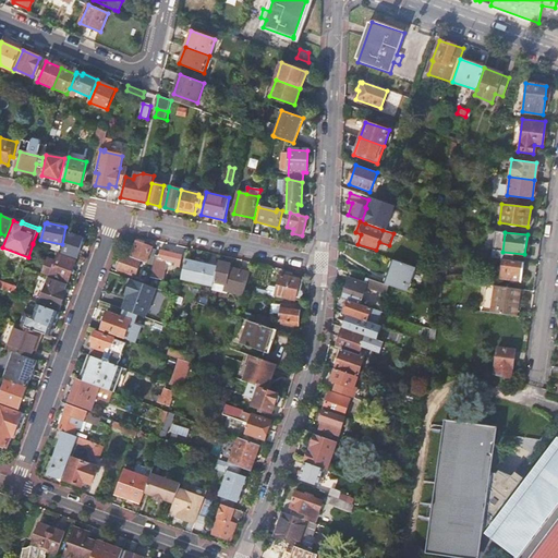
[(75,257),(82,239),(70,234),(63,253),(75,257)]
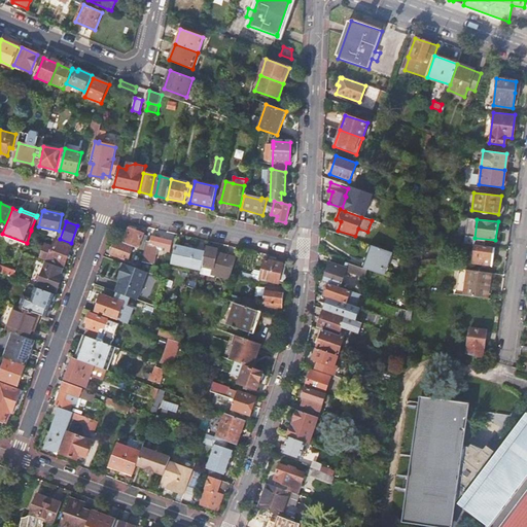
[(130,227),(125,242),(139,247),(144,233),(130,227)]
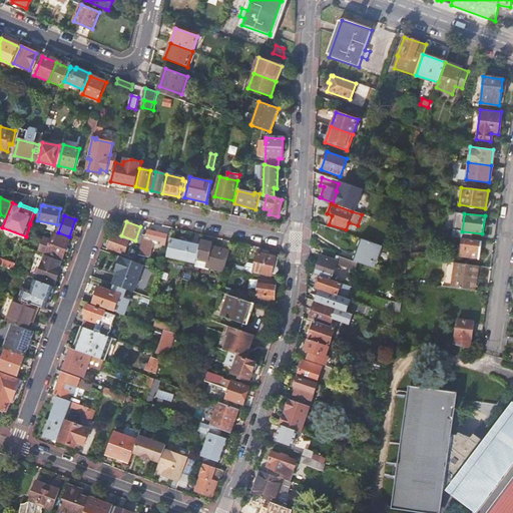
[(25,238),(26,236),(2,227),(2,229),(25,238)]
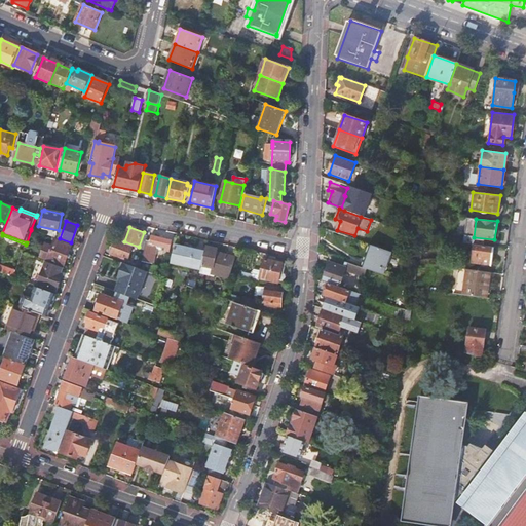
[(164,255),(167,256),(172,240),(151,236),(148,248),(165,251),(164,255)]
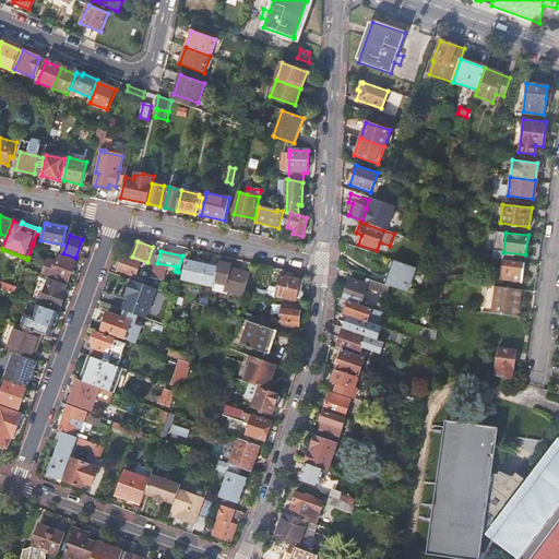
[(74,261),(50,252),(43,273),(68,282),(74,261)]
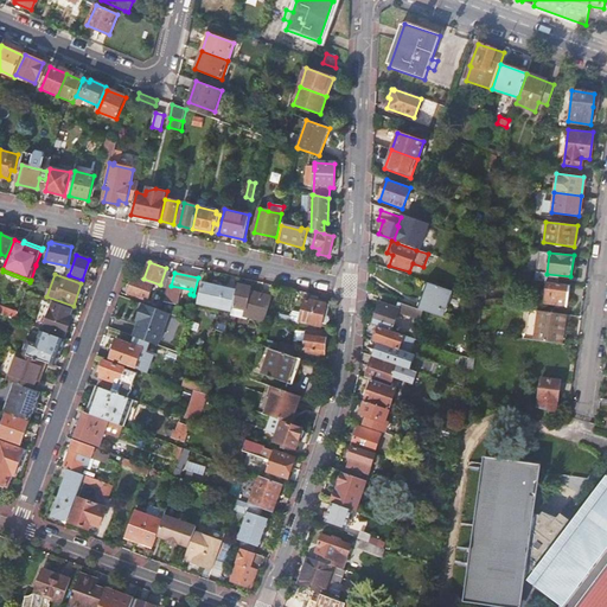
[(127,293),(146,300),(152,286),(132,279),(127,293)]
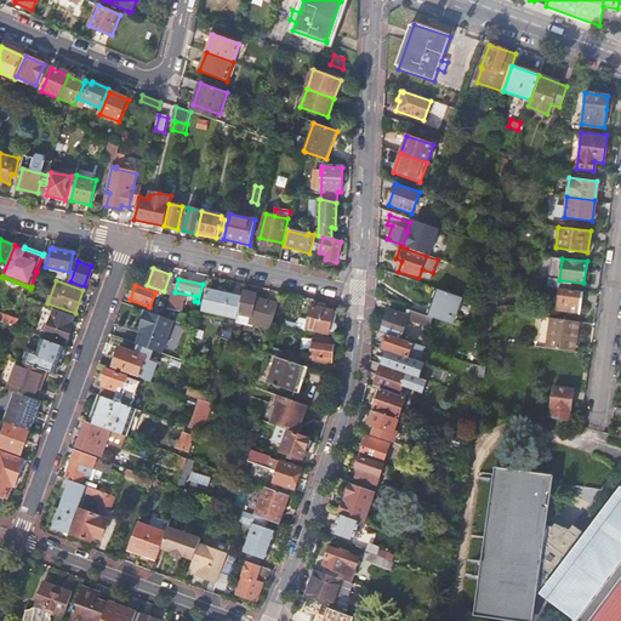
[(580,312),(582,291),(558,288),(556,309),(580,312)]
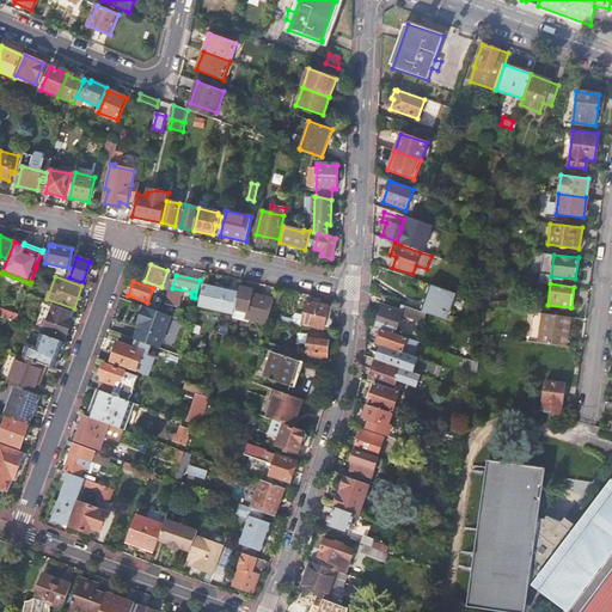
[(203,287),(199,306),(215,310),(216,307),(233,311),(236,300),(238,292),(203,285),(203,287)]
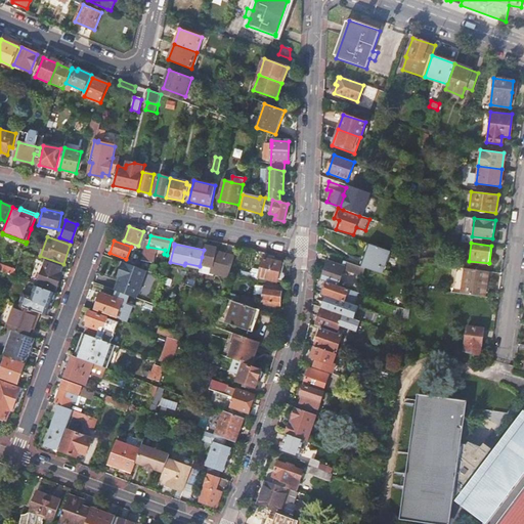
[(381,274),(389,251),(368,245),(360,267),(364,268),(381,274)]
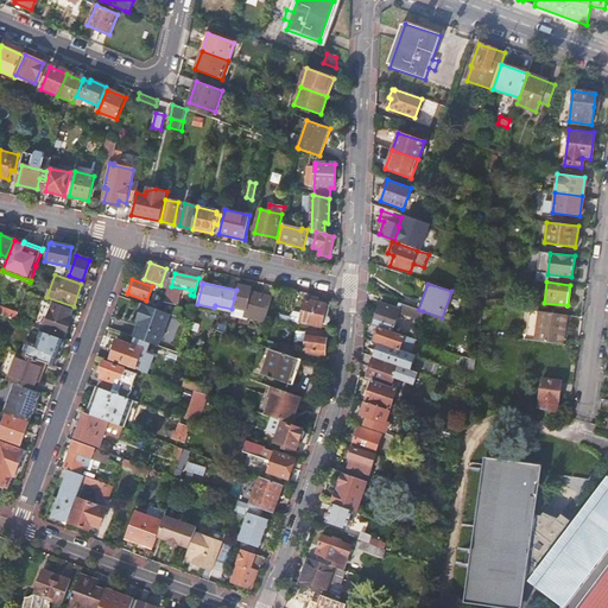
[(230,315),(229,322),(234,322),(235,316),(248,318),(249,316),(266,320),(266,318),(271,298),(249,293),(251,289),(236,285),(236,290),(234,298),(232,309),(230,311),(230,315)]
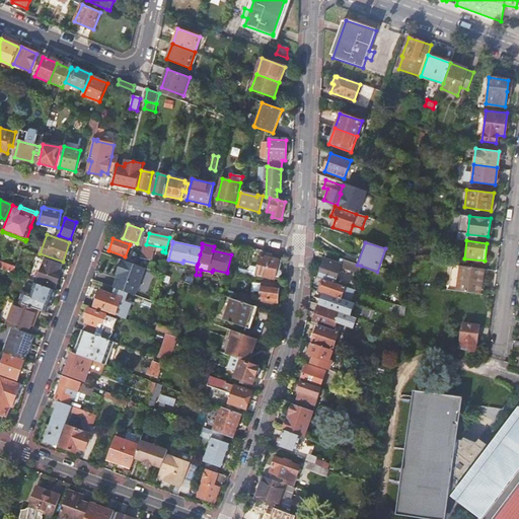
[(14,250),(15,247),(9,244),(8,247),(0,244),(0,252),(16,260),(19,251),(14,250)]
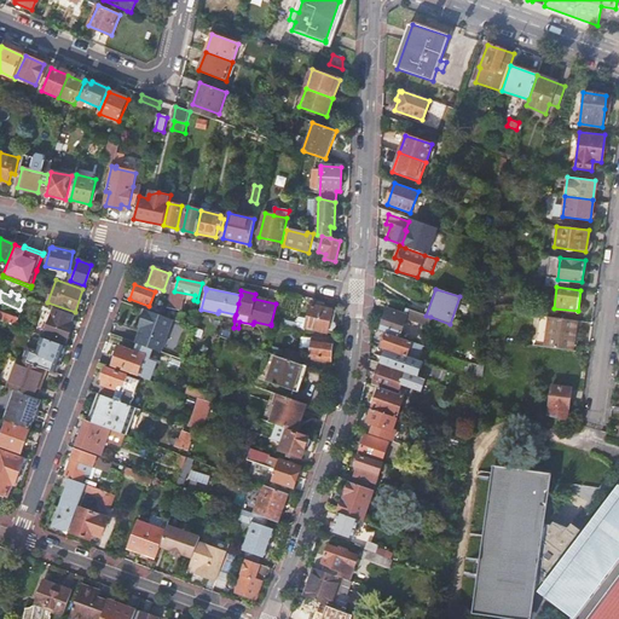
[(323,305),(312,302),(306,329),(327,334),(328,331),(333,333),(335,323),(333,323),(335,311),(322,308),(323,305)]
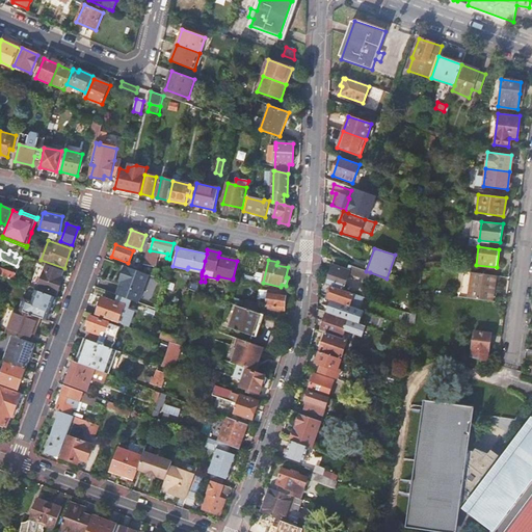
[(124,281),(129,268),(113,263),(109,275),(112,276),(111,282),(118,284),(120,280),(124,281)]
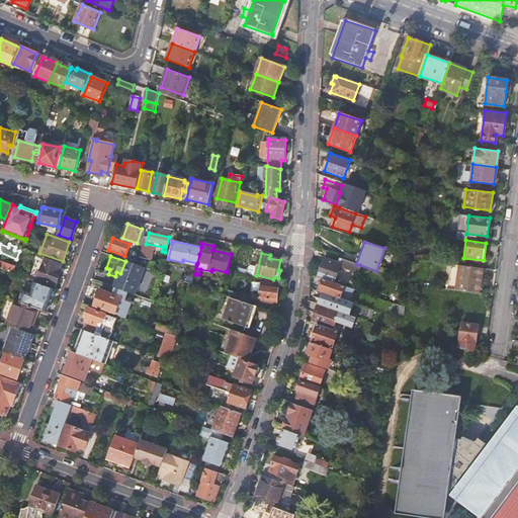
[(57,269),(59,263),(46,258),(37,279),(56,285),(61,271),(57,269)]
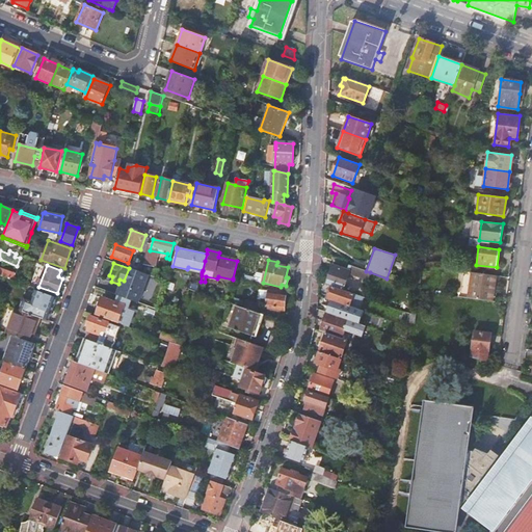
[(326,284),(333,286),(343,290),(348,273),(367,280),(370,272),(366,271),(349,265),(347,270),(333,265),(326,284)]
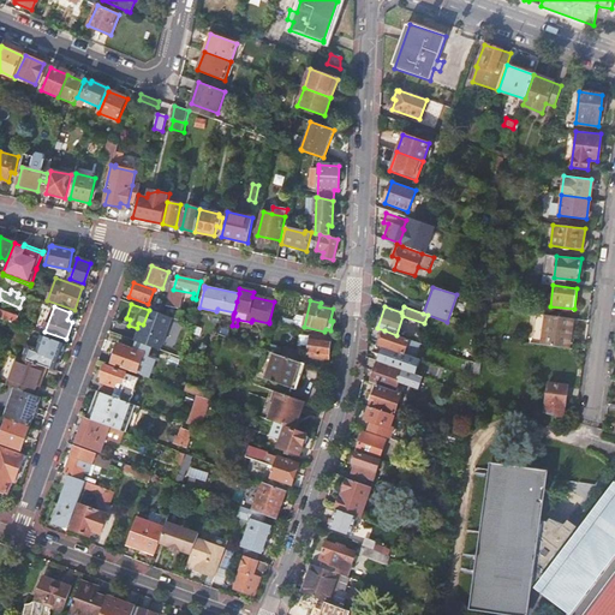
[(219,334),(228,338),(232,326),(233,318),(233,315),(234,312),(218,309),(216,311),(224,314),(219,334)]
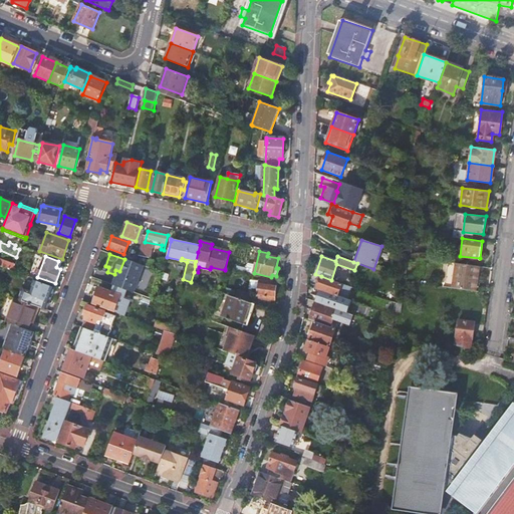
[(0,265),(13,271),(15,265),(0,259),(0,265)]
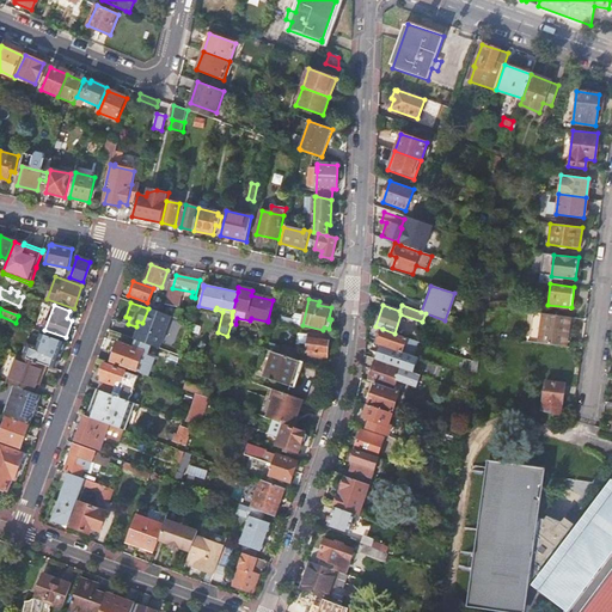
[(158,328),(151,346),(164,350),(179,355),(191,323),(163,313),(154,310),(148,324),(150,325),(150,326),(155,329),(155,326),(158,328)]
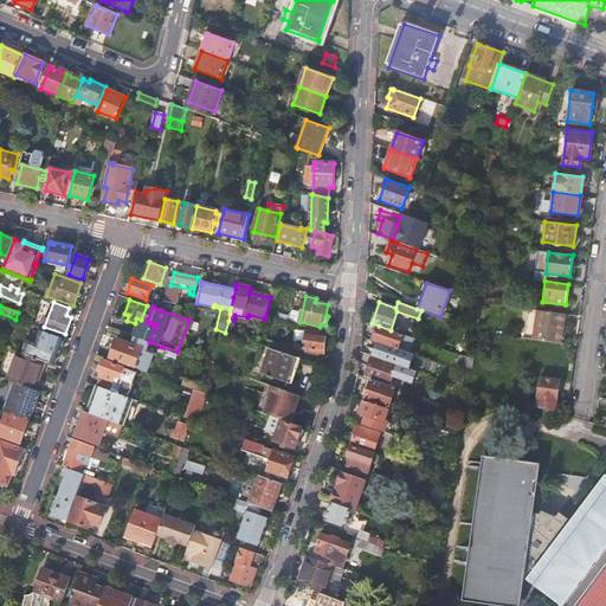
[(563,317),(563,314),(533,309),(533,313),(522,311),(520,337),(563,343),(567,318),(563,317)]
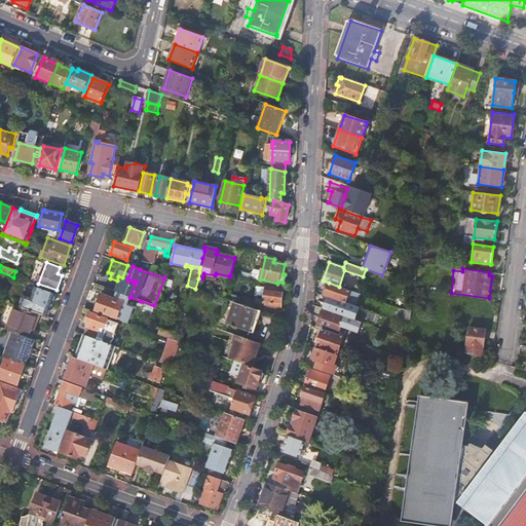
[(327,297),(357,306),(361,294),(339,287),(329,283),(325,296),(327,297)]
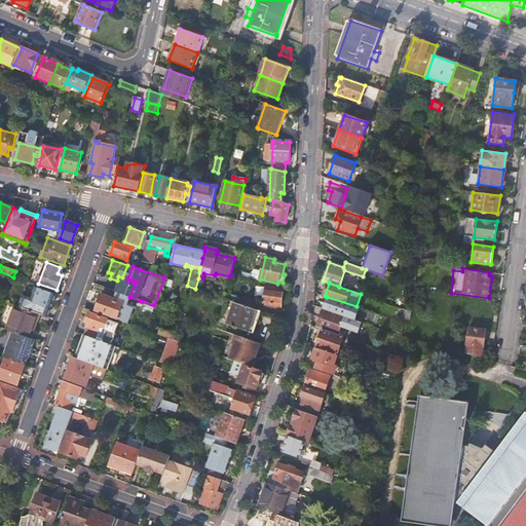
[(284,287),(267,284),(266,288),(256,286),(254,298),(264,300),(264,303),(280,306),(284,287)]
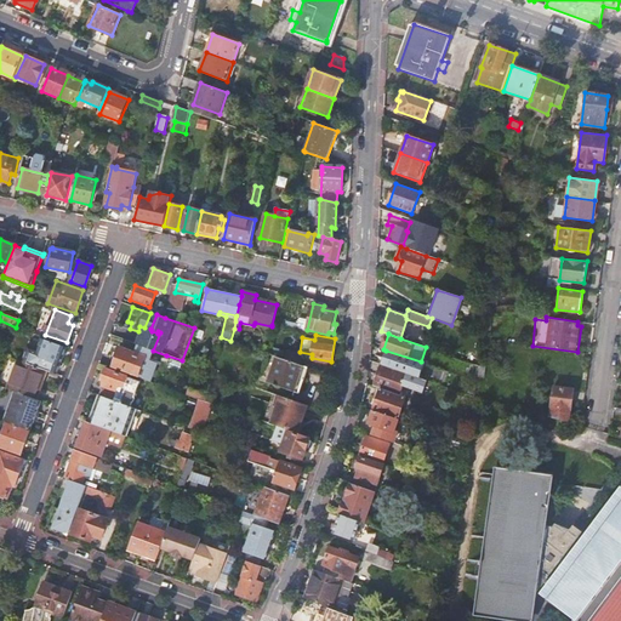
[(34,365),(45,370),(49,371),(55,374),(64,347),(43,340),(34,365)]
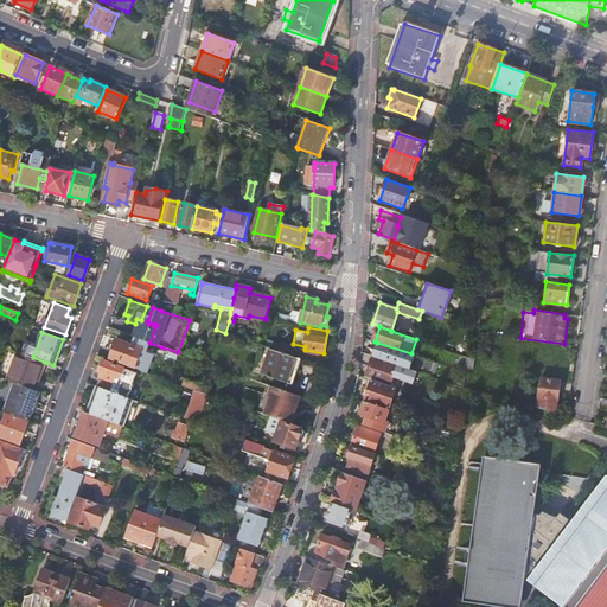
[(116,339),(109,359),(135,369),(139,357),(141,349),(116,339)]
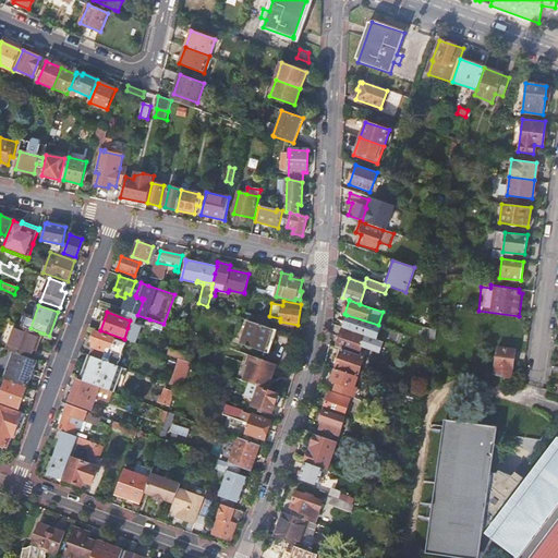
[(258,315),(255,323),(269,327),(271,320),(258,315)]
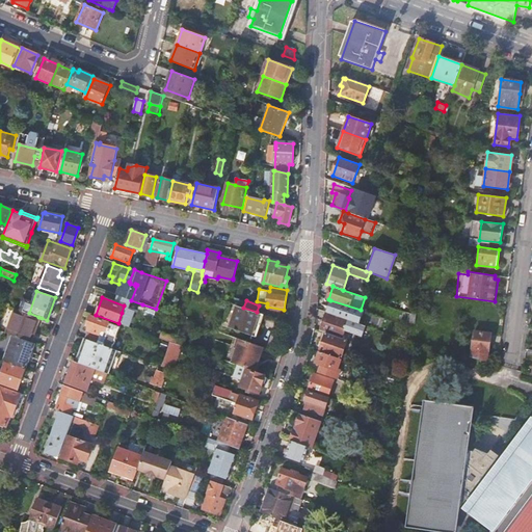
[(361,310),(330,300),(326,313),(348,320),(360,324),(364,311),(361,310)]
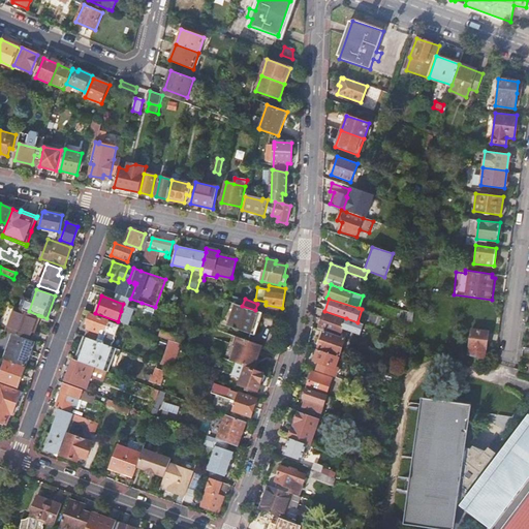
[(236,304),(229,302),(222,321),(228,323),(236,304)]
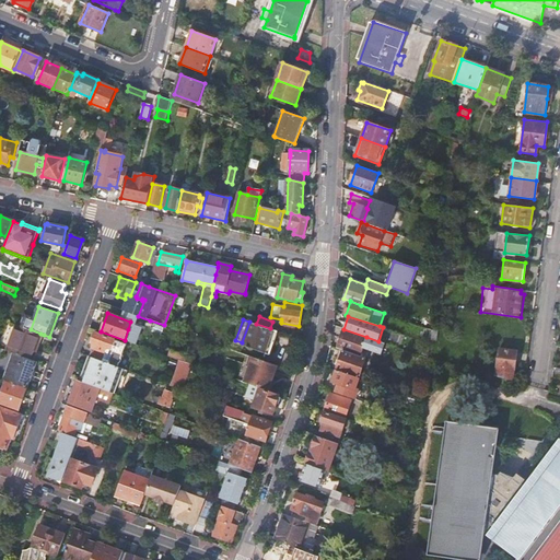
[(162,331),(164,325),(150,321),(148,327),(162,331)]
